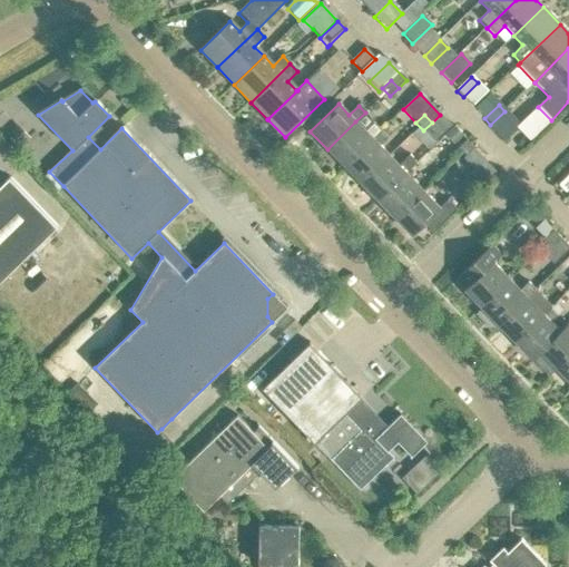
[(327,149),(344,166),(380,132),(373,124),(364,132),(355,121),(327,149)]
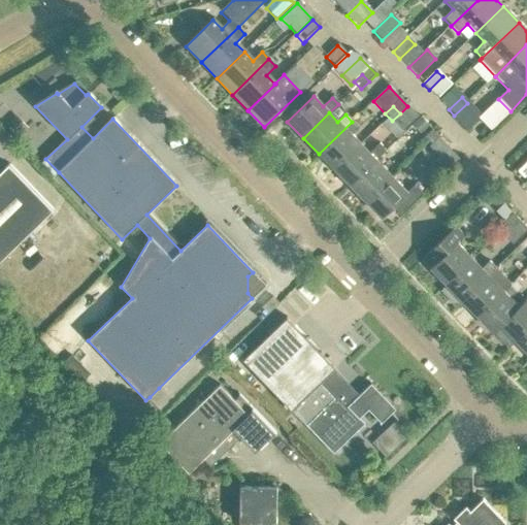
[(15,117),(1,130),(13,143),(28,130),(15,117)]
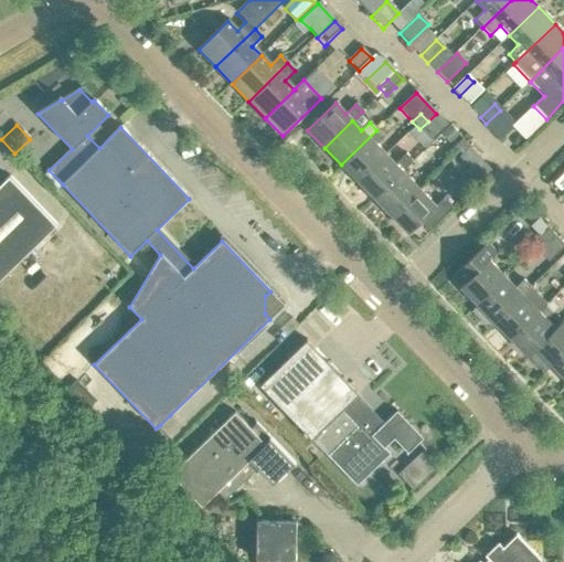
[(450,144),(458,136),(449,126),(440,135),(450,144)]
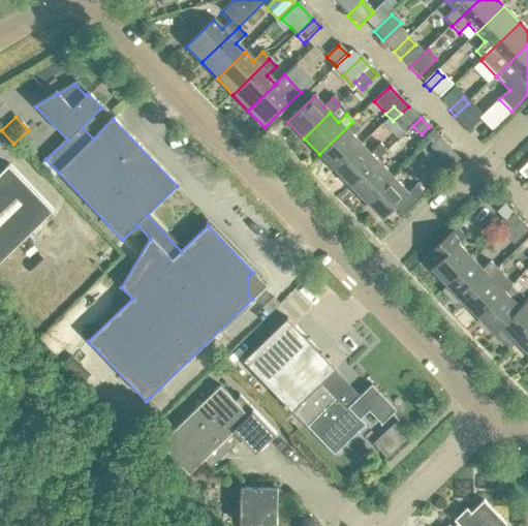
[(319,154),(335,171),(361,145),(352,136),(360,129),(352,122),(319,154)]
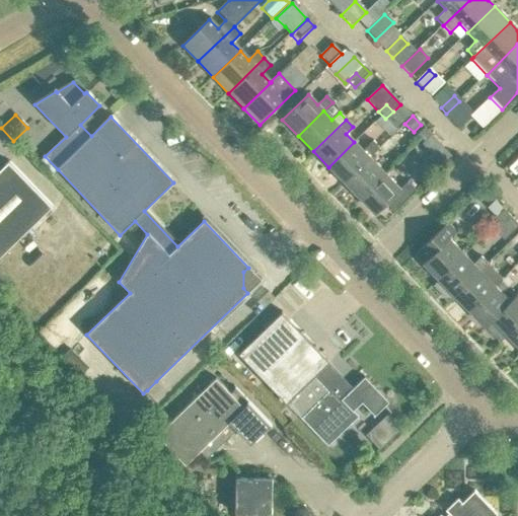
[(417,136),(424,143),(431,136),(424,129),(417,136)]
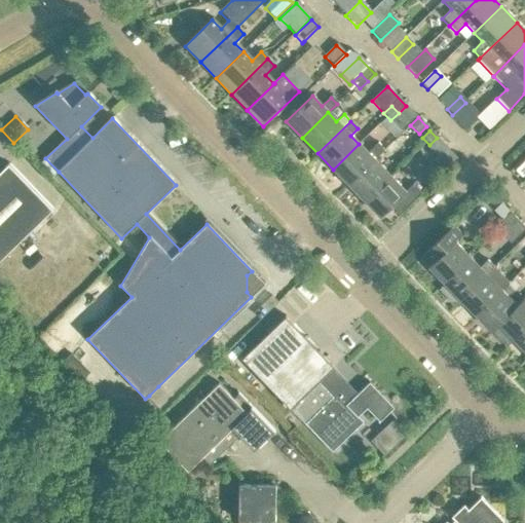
[(333,170),(348,185),(374,160),(383,151),(377,144),(367,153),(359,144),(333,170)]
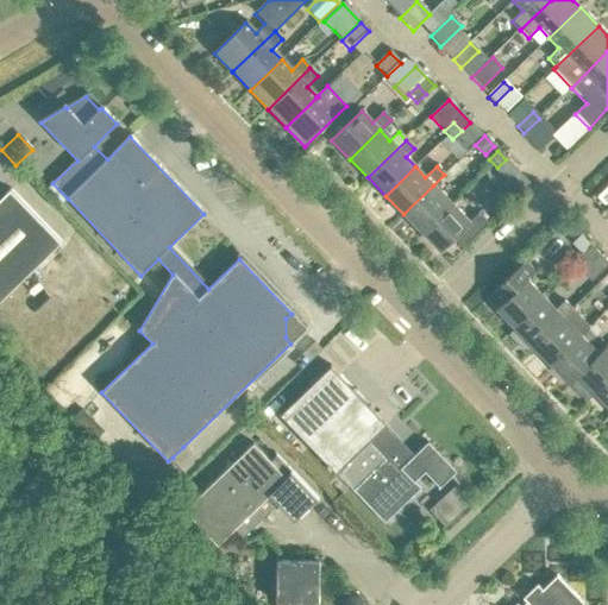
[(52,183),(42,194),(57,209),(67,200),(68,199),(52,183)]
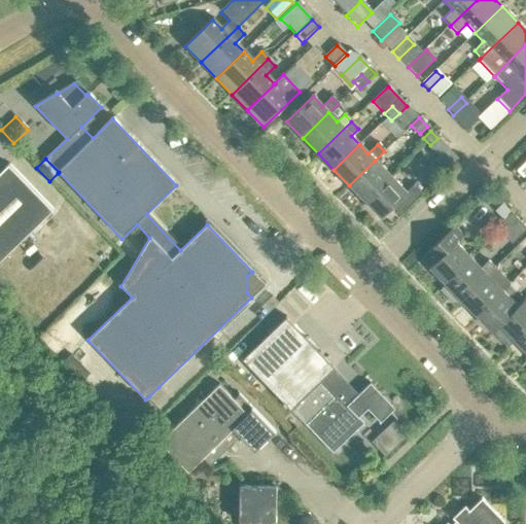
[(349,185),(364,202),(390,176),(375,161),(349,185)]
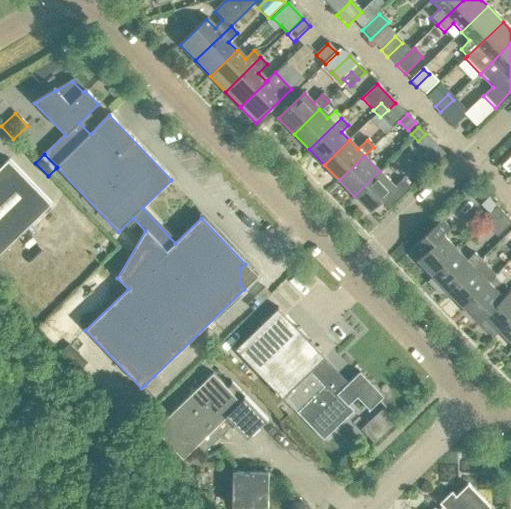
[(0,267),(9,259),(2,252),(50,205),(7,161),(0,167),(0,267)]
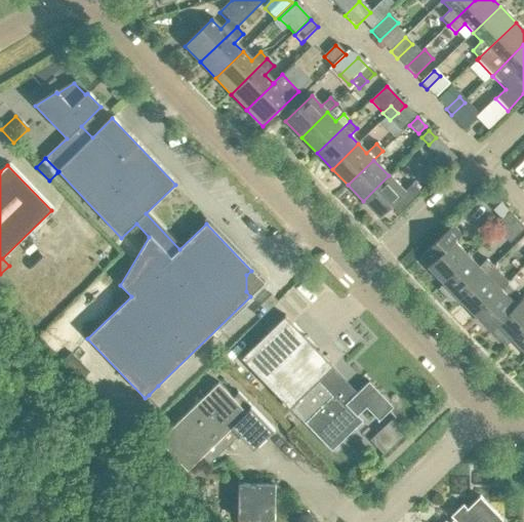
[(389,175),(363,201),(378,217),(390,206),(398,215),(420,194),(411,185),(404,192),(389,175)]
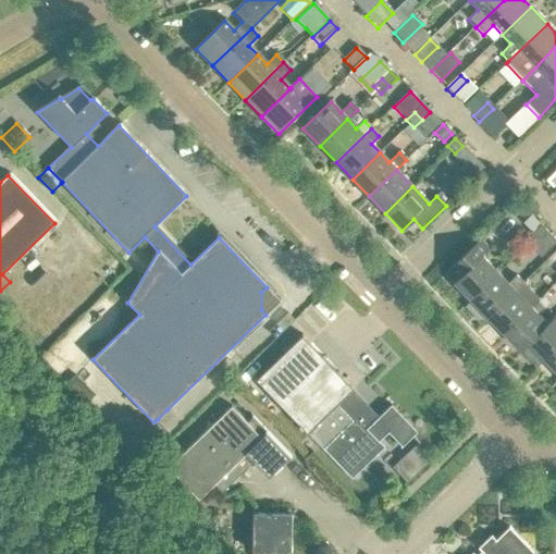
[(532,234),(536,237),(528,246),(540,259),(555,244),(555,243),(540,226),(532,234)]
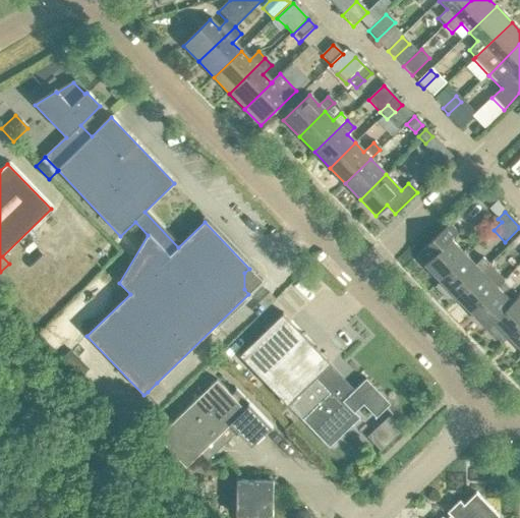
[(424,266),(440,282),(465,256),(450,241),(457,234),(449,225),(416,256),(424,265),(424,266)]
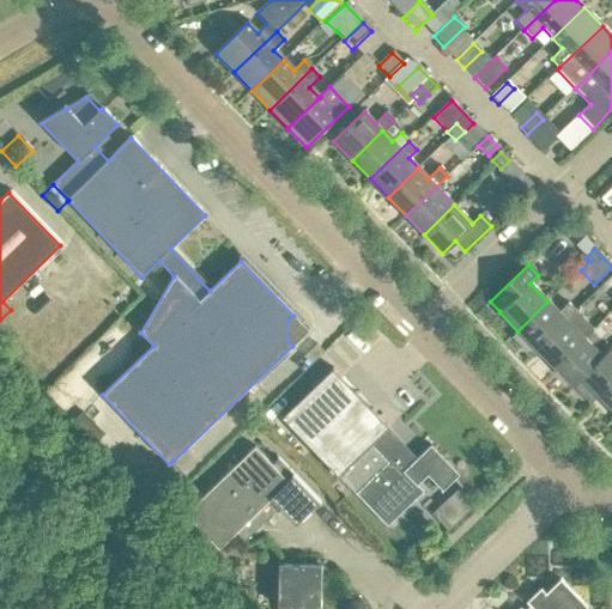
[(535,349),(575,312),(568,304),(558,312),(547,302),(517,332),(510,339),(528,357),(535,349)]
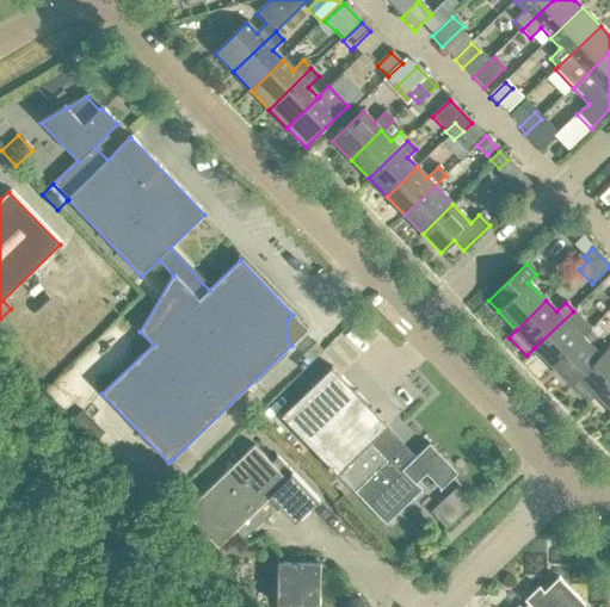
[(573,311),(534,348),(552,367),(583,338),(583,339),(590,332),(591,330),(580,319),(573,311)]
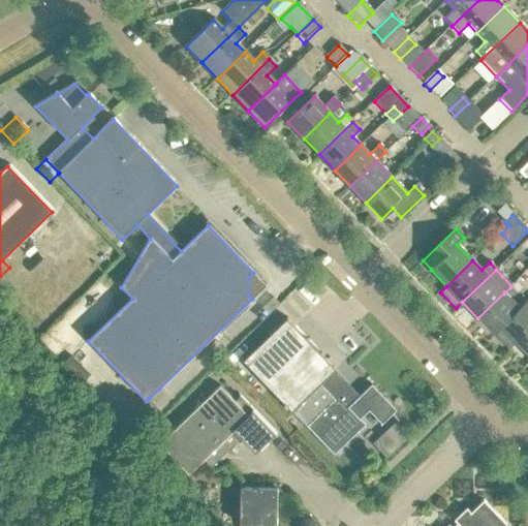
[(266,284),(253,273),(248,277),(248,294),(252,299),(266,284)]
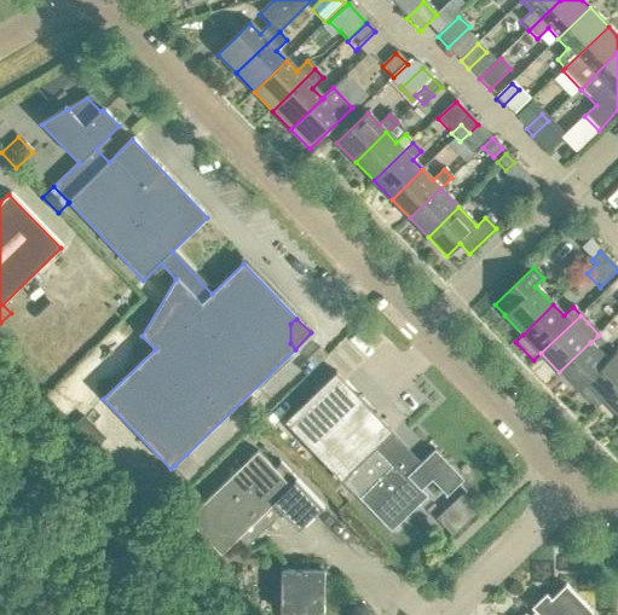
[(590,342),(559,372),(578,392),(587,383),(585,382),(607,361),(607,360),(598,350),(605,344),(598,336),(590,343),(590,342)]
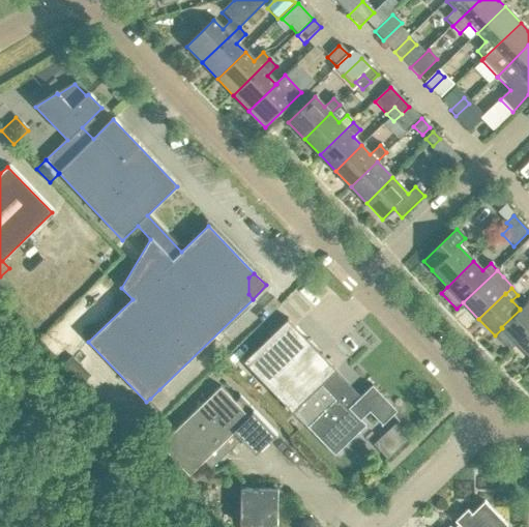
[(511,338),(517,344),(528,331),(528,303),(527,302),(520,309),(520,310),(501,327),(502,328),(495,335),(504,345),(511,338)]
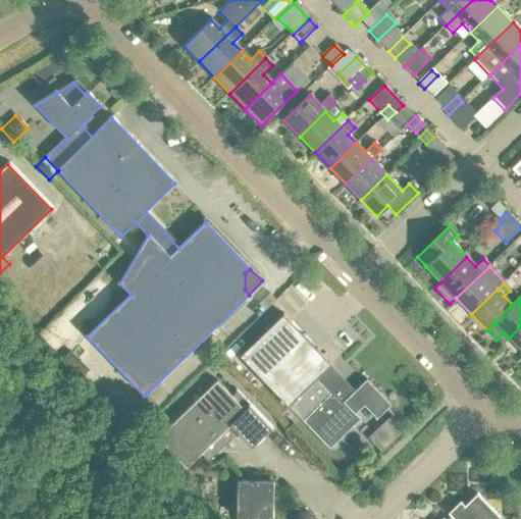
[(282,315),(240,357),(301,421),(342,382),(327,368),(330,365),(282,315)]
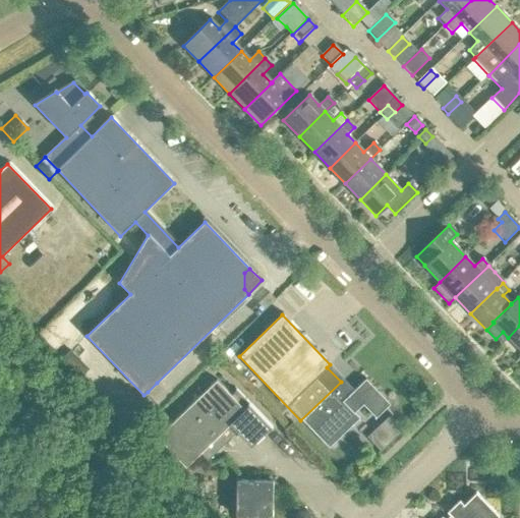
[(519,326),(508,338),(519,349),(519,326)]
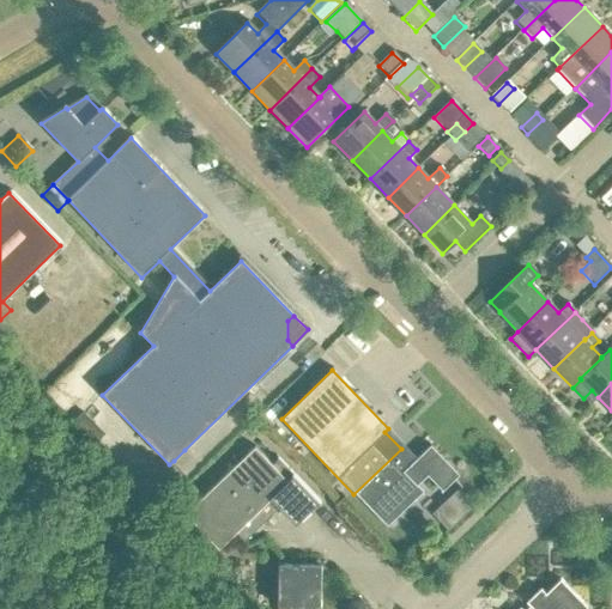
[(83,414),(71,425),(92,448),(103,437),(83,414)]
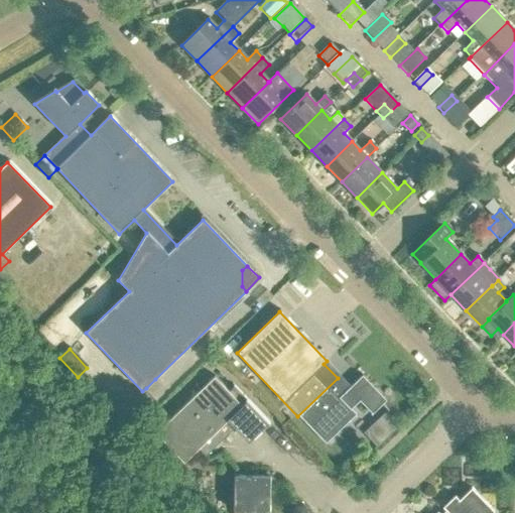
[(338,378),(297,416),(326,444),(356,415),(351,409),(359,401),(372,414),(386,401),(362,376),(349,389),(338,378)]
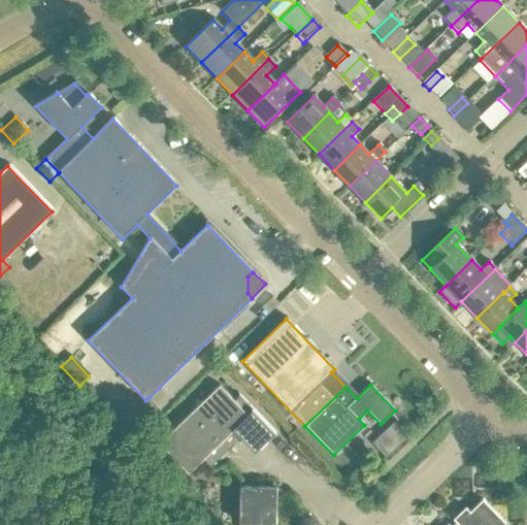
[(159,444),(188,474),(202,460),(209,467),(239,438),(254,454),(274,434),(274,435),(275,434),(238,395),(237,396),(238,397),(234,402),(219,386),(159,444)]
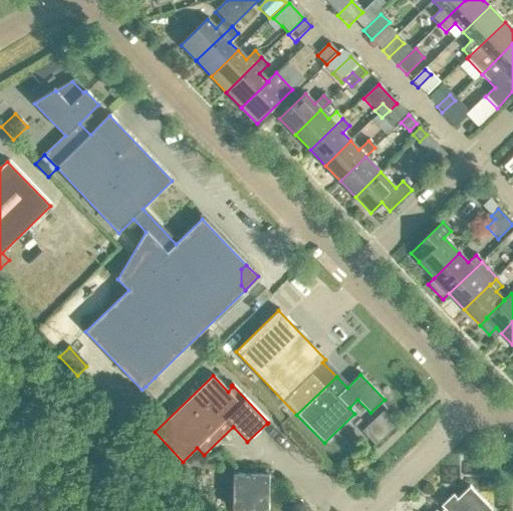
[(155,377),(146,387),(151,392),(160,384),(155,377)]
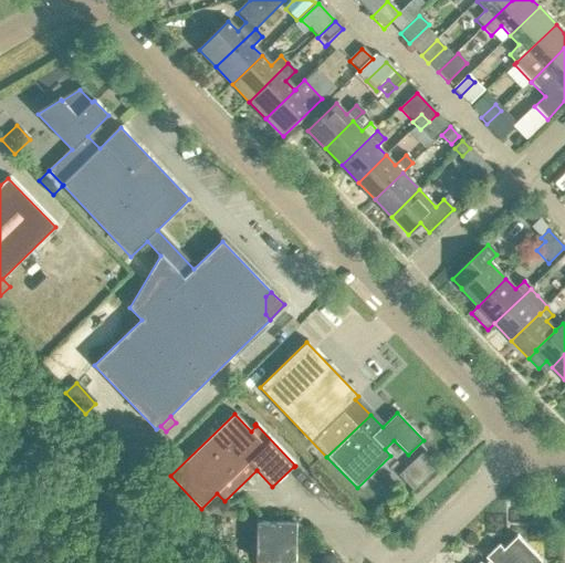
[(295,562),(295,533),(302,528),(293,519),(288,523),(257,523),(255,562),(295,562)]
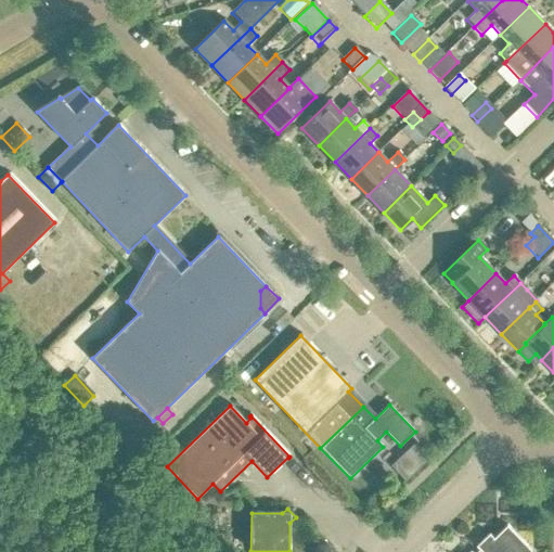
[(530,551),(506,526),(493,539),(489,535),(471,551),(530,551)]
